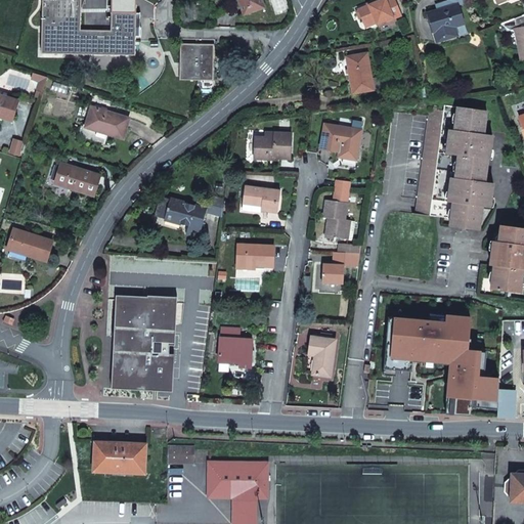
[(42,0),(42,53),(135,55),(136,13),(112,12),(112,31),(81,30),(81,0),(42,0)]
